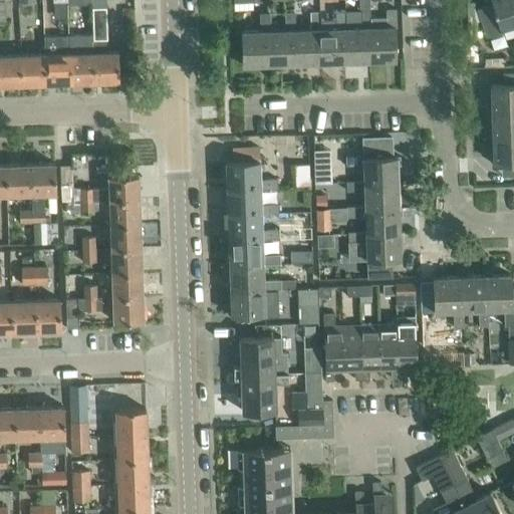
[(318,0),(318,9),(344,8),(343,0),(318,0)]
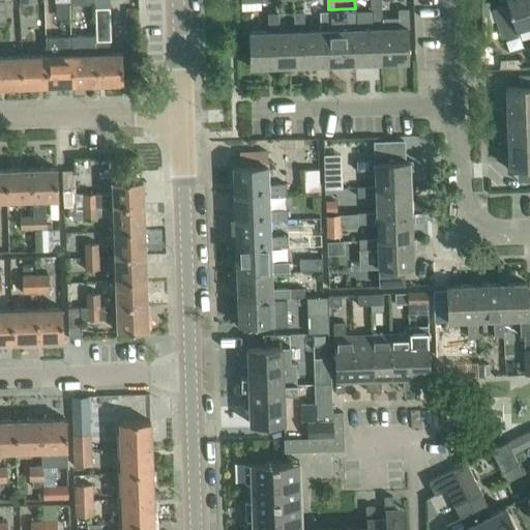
[(380,0),(370,0),(371,8),(372,8),(381,8),(380,0)]
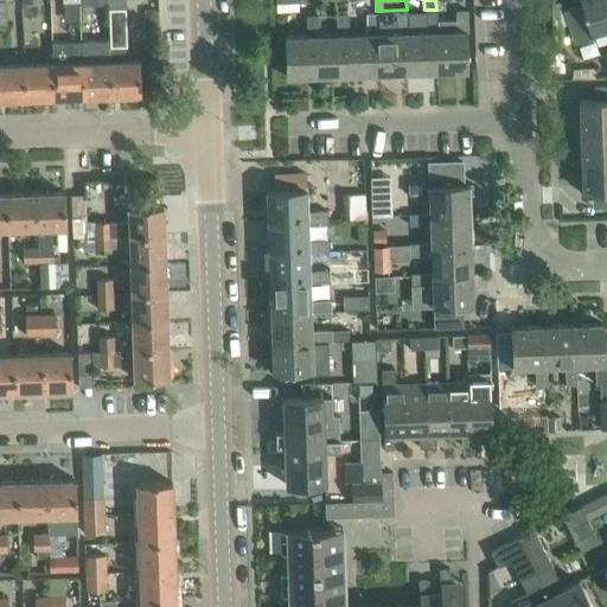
[(606,0),(580,0),(582,4),(563,10),(573,42),(592,37),(590,34),(606,30),(606,0)]
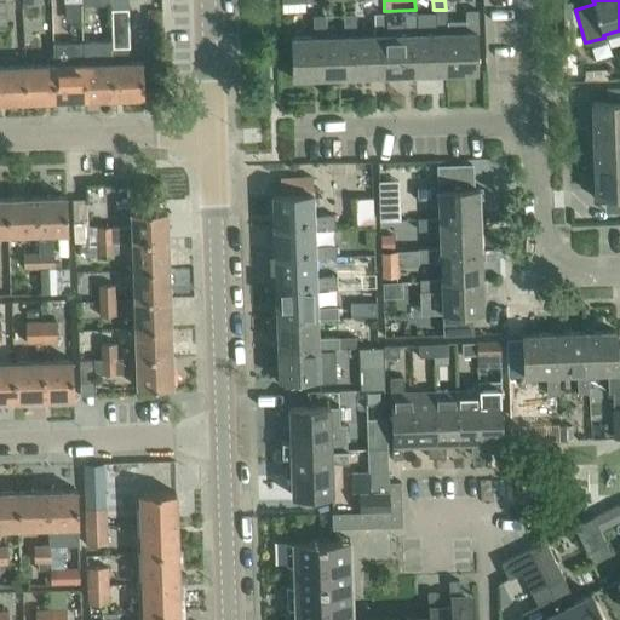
[(443,30),(445,73),(476,72),(475,32),(477,32),(477,9),(465,9),(465,30),(446,30),(443,30)]
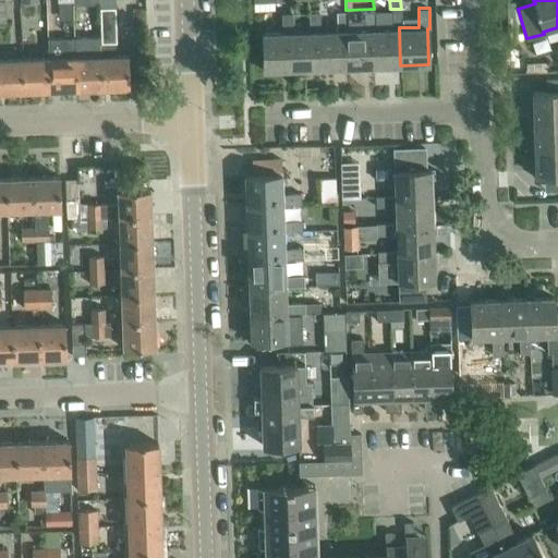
[(391,28),(375,28),(372,28),(373,65),(400,65),(399,27),(401,27),(401,9),(391,9),(391,28)]
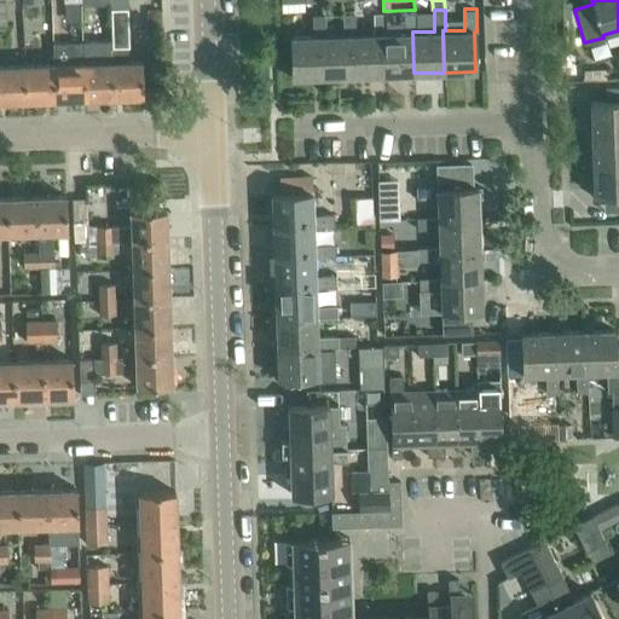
[(415,11),(409,11),(404,11),(404,32),(385,33),(381,33),(383,74),(414,73),(412,32),(416,32),(415,11)]
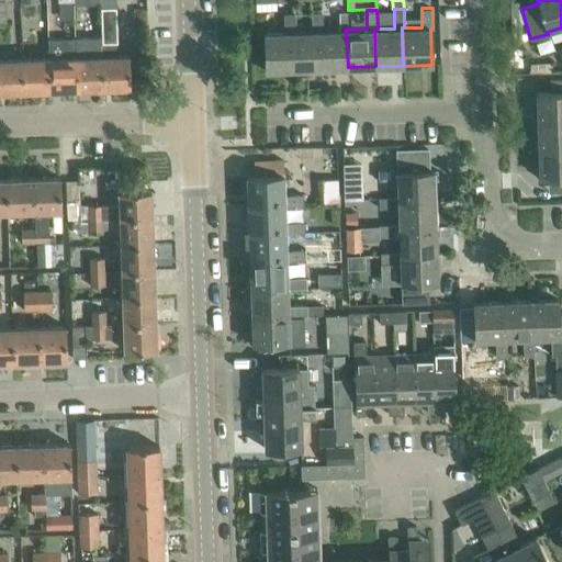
[(322,31),(319,31),(321,68),(348,67),(346,30),(349,30),(349,11),(338,11),(339,30),(322,31)]
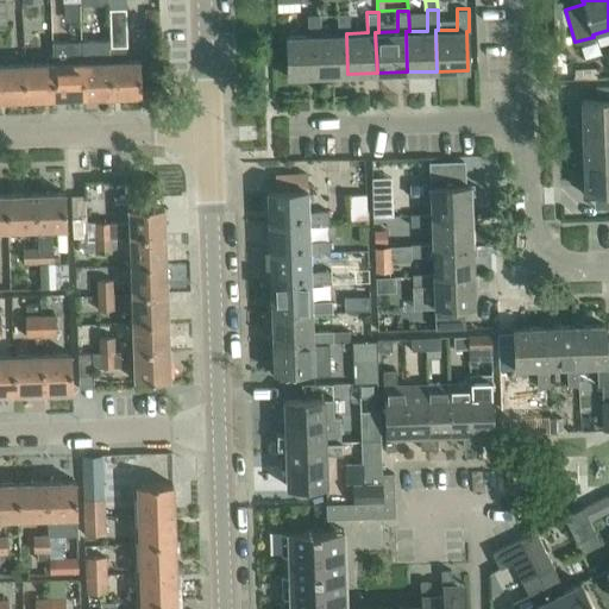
[(346,33),(349,33),(349,13),(337,13),(338,35),(319,35),(315,35),(316,75),(347,74),(346,33)]
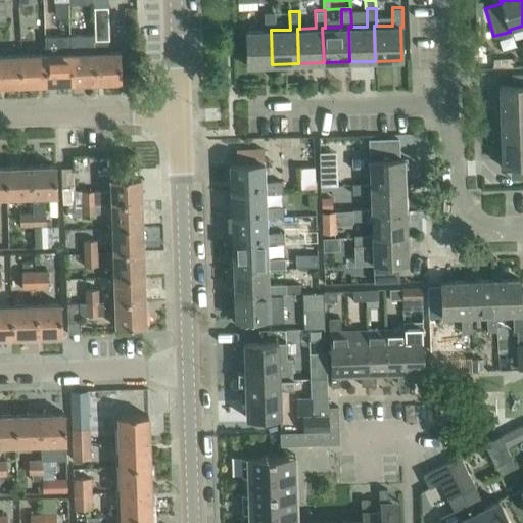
[(271,30),(274,30),(273,12),(264,12),(264,31),(245,31),(246,65),(272,64),(271,30)]
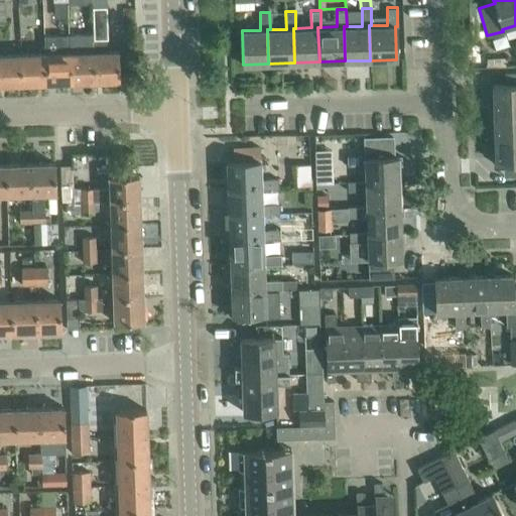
[(94,38),(94,32),(70,33),(72,81),(96,80),(94,38)]
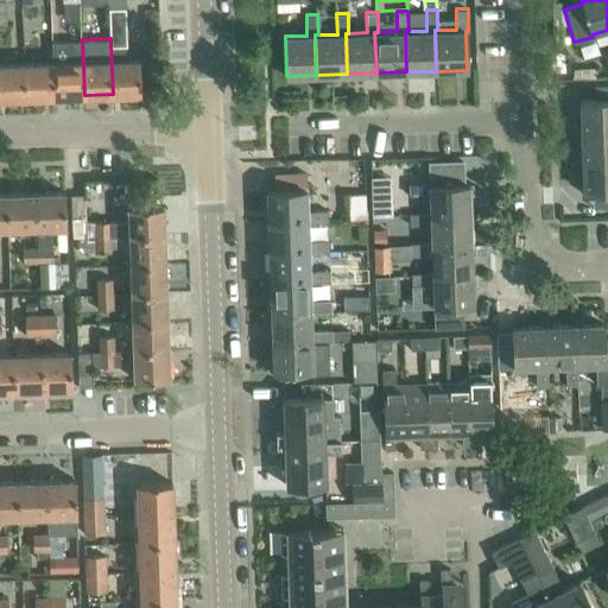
[(84,95),(82,39),(54,40),(54,62),(56,96),(84,95)]
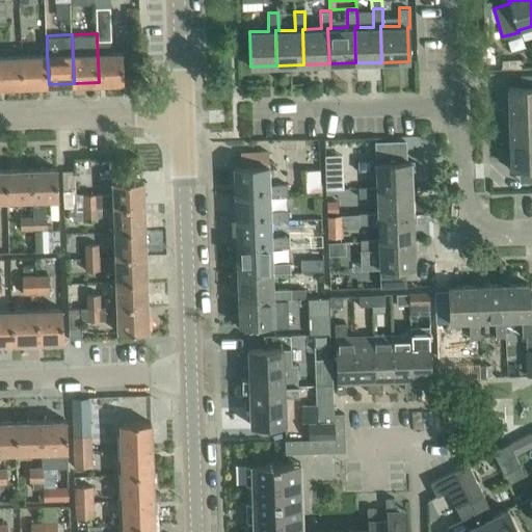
[(97,40),(99,82),(123,81),(122,52),(109,52),(109,40),(97,40)]
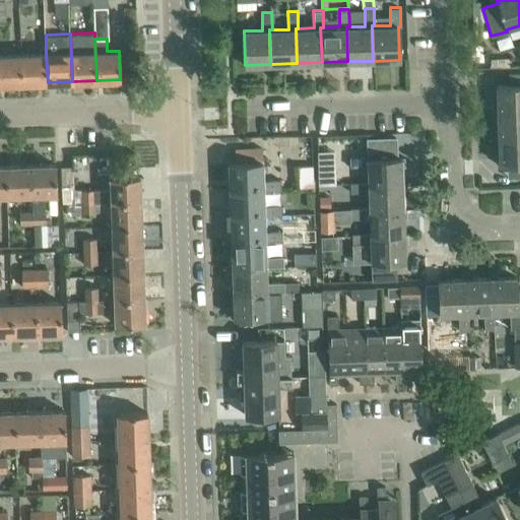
[(510,58),(490,58),(490,56),(483,56),(483,45),(474,45),(474,68),(510,67),(510,58)]
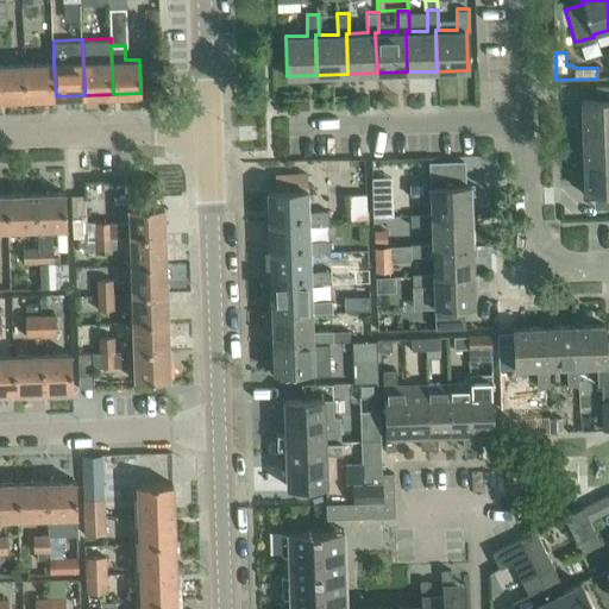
[(54,62),(51,63),(25,64),(26,98),(56,96),(54,62)]
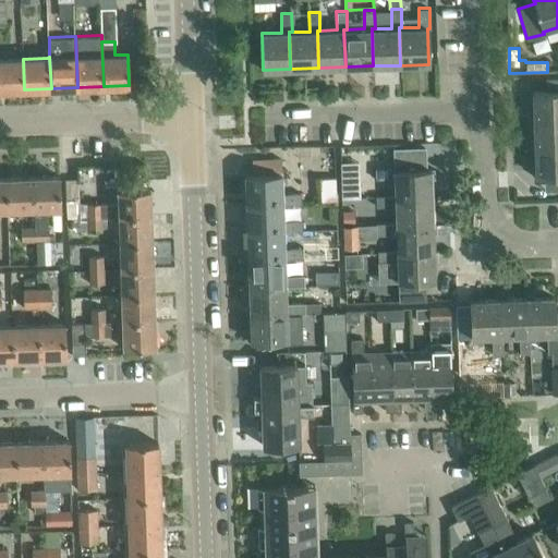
[(0,59),(0,89),(24,89),(23,59),(0,59)]
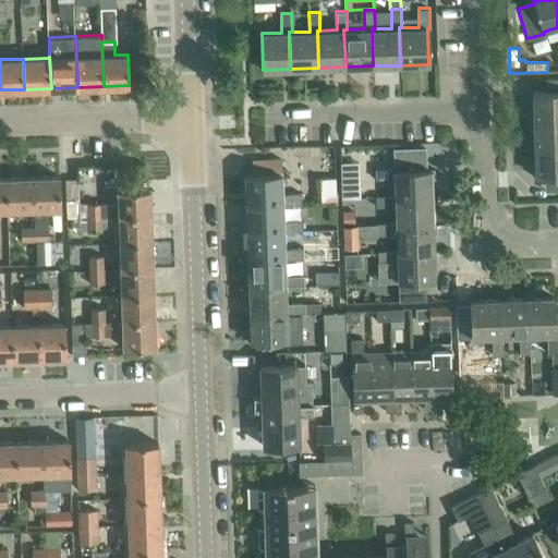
[(557,91),(532,92),(533,120),(557,119),(557,91)]
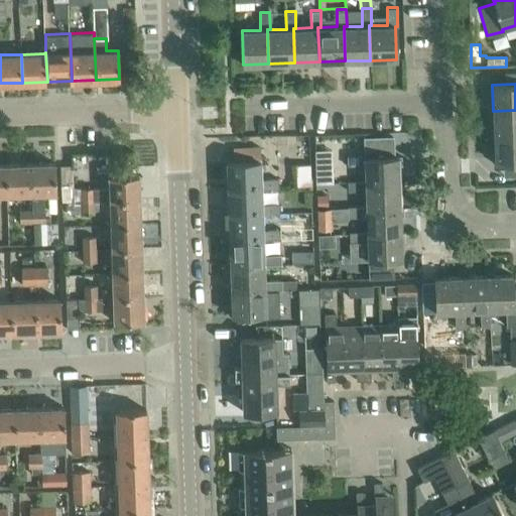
[(515,110),(493,111),(493,137),(515,136),(515,110)]
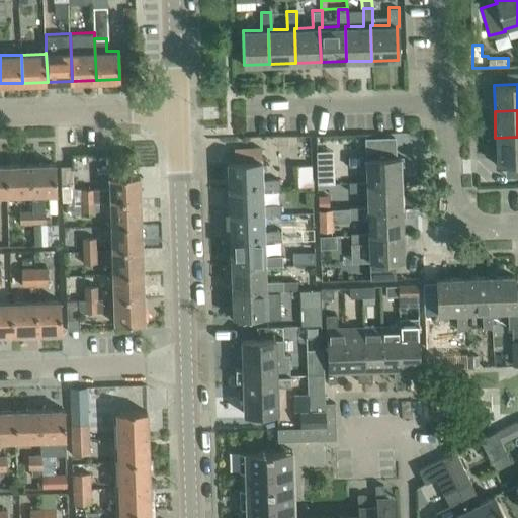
[(256,140),(259,158),(275,156),(272,137),(256,140)]
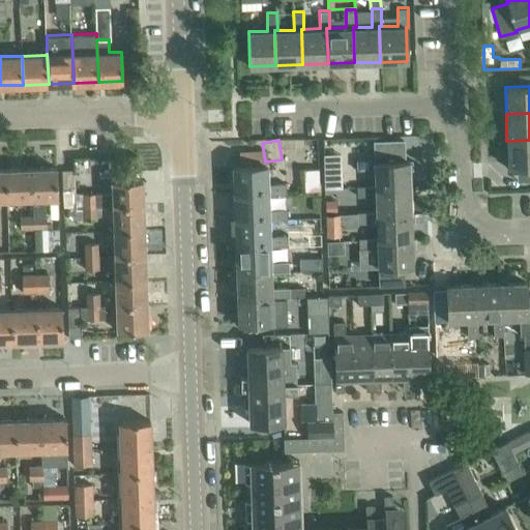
[(403,140),(374,141),(375,159),(375,160),(403,160),(403,140)]
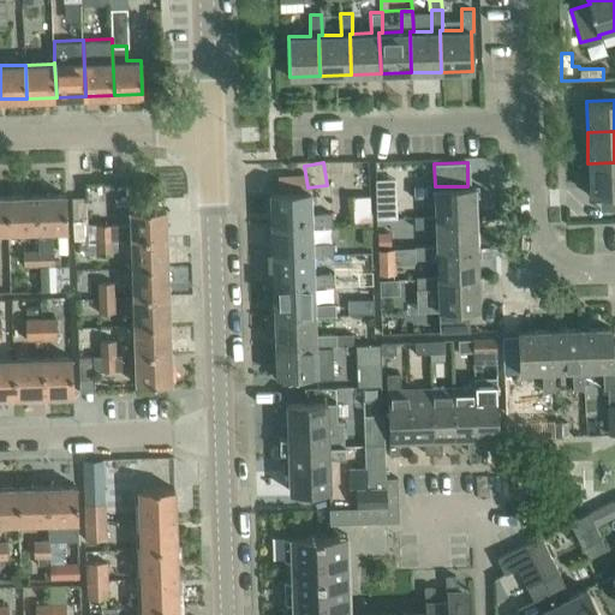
[(614,162),(587,163),(589,193),(614,192),(614,162)]
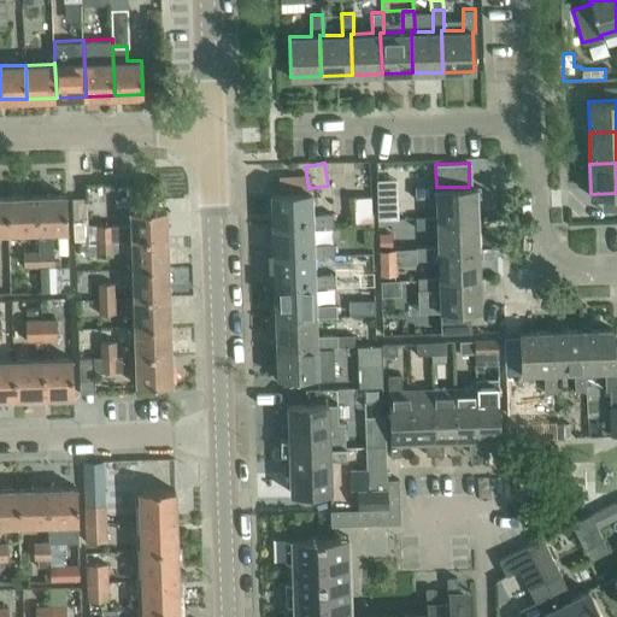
[(436,219),(477,218),(476,187),(469,187),(436,187),(436,186),(415,186),(415,198),(435,197),(436,217),(436,219)]
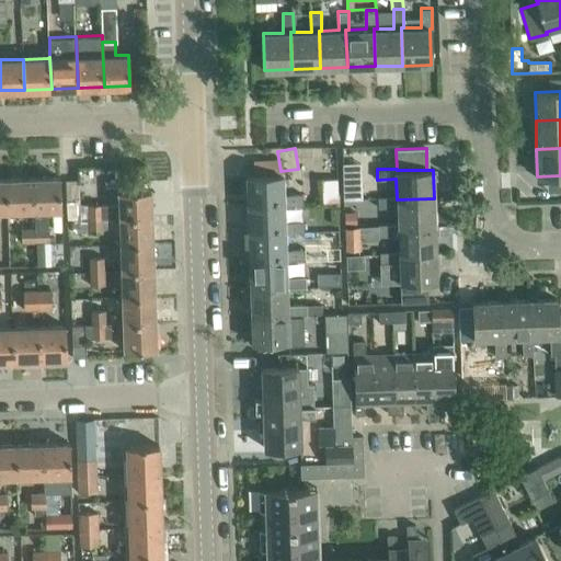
[(247,203),(284,202),(284,205),(302,204),(301,193),(283,194),(282,174),(245,175),(247,203)]
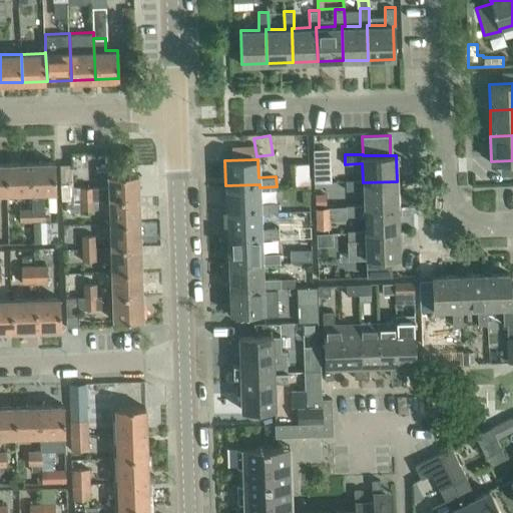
[(31,207),(32,229),(41,229),(41,220),(45,220),(44,207),(43,192),(55,191),(54,162),(29,163),(30,192),(31,207)]
